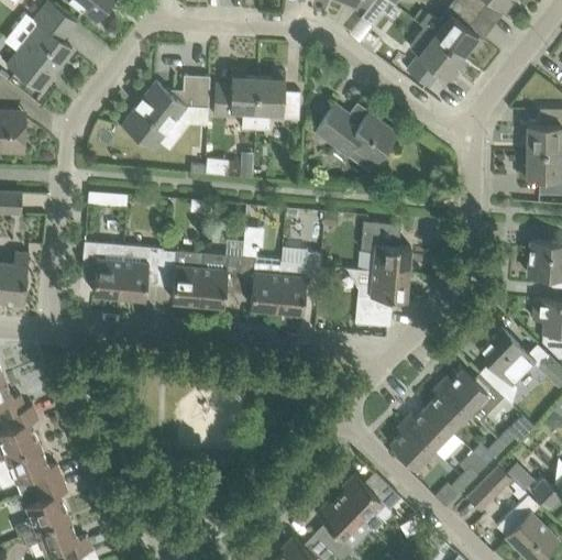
[(68,0),(96,21),(112,0),(68,0)]
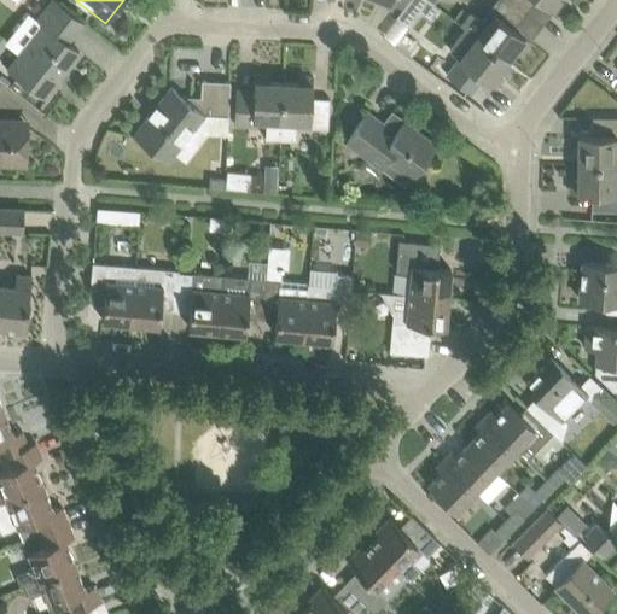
[(412,0),(405,11),(397,21),(403,25),(409,29),(412,31),(423,16),(430,22),(440,11),(435,6),(425,0),(412,0)]
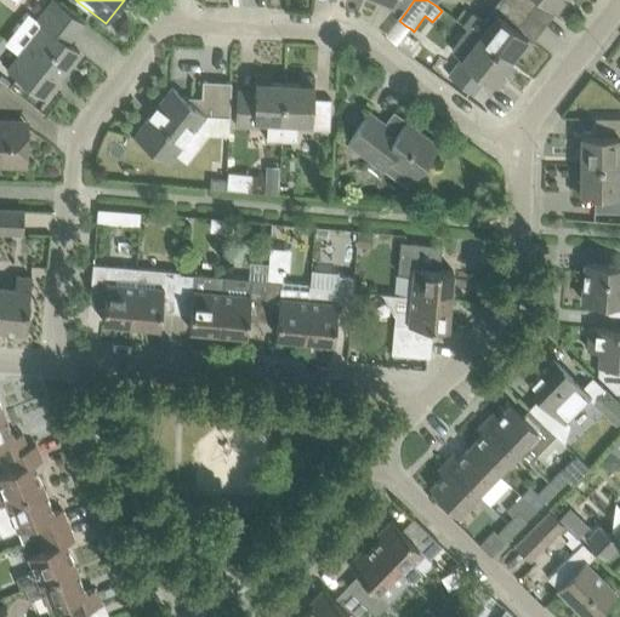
[(464,26),(461,27),(467,32),(473,36),(473,35),(510,63),(519,51),(525,55),(534,45),(533,44),(517,32),(529,17),(507,0),(501,0),(491,13),(483,23),(472,15),(464,26)]
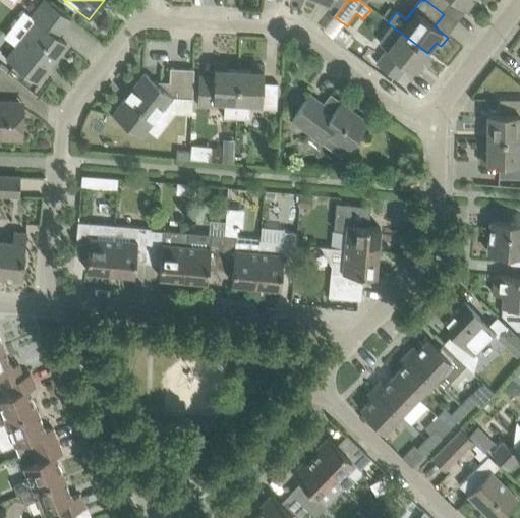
[(425,0),(444,14),(454,1),(467,12),(474,3),(470,0),(425,0)]
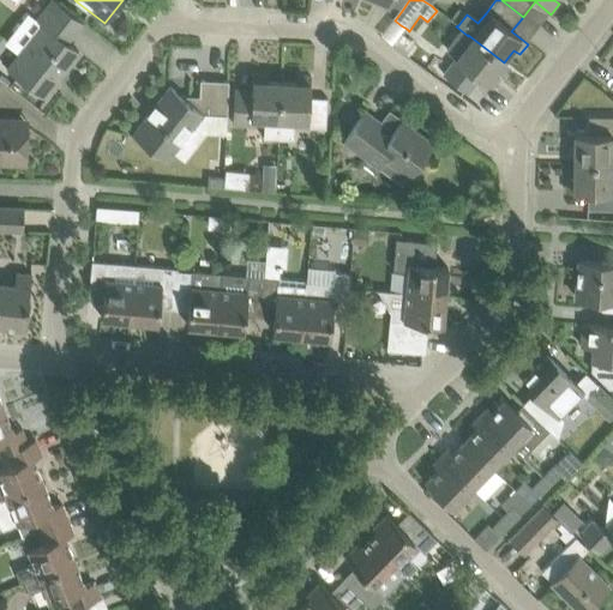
[(68,47),(84,25),(55,2),(37,24),(44,30),(12,73),(46,100),(79,55),(68,47)]
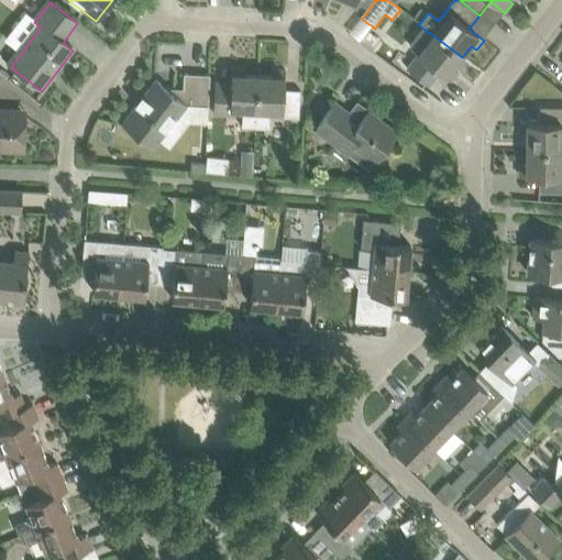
[(419,57),(408,72),(429,88),(440,74),(451,83),(459,73),(453,69),(462,57),(429,32),(429,33),(423,29),(411,44),(410,48),(411,52),(419,57)]
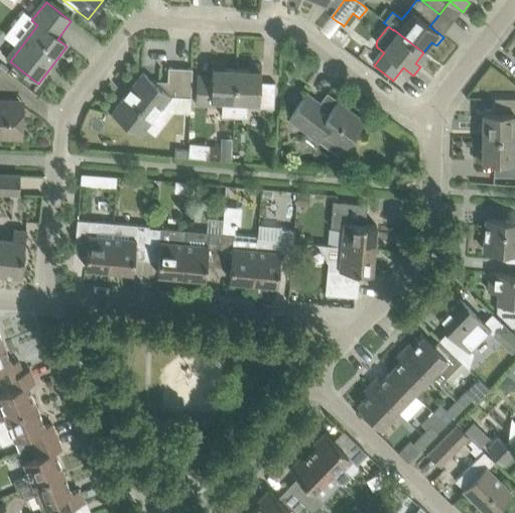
[(352,40),(337,30),(330,40),(344,50),(352,40)]
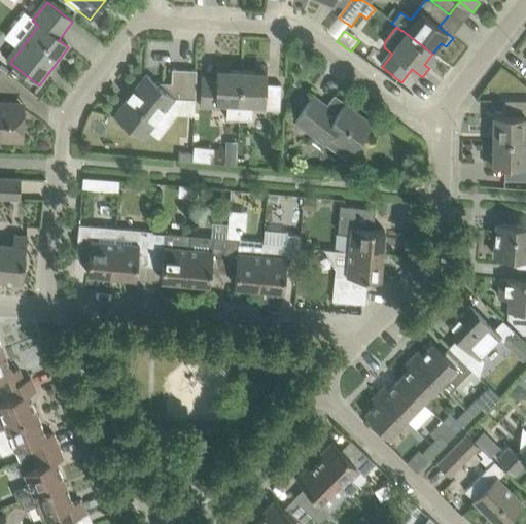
[(228,104),(226,119),(240,120),(242,73),(229,72),(230,66),(218,66),(217,83),(202,83),(201,109),(215,110),(215,103),(228,104)]
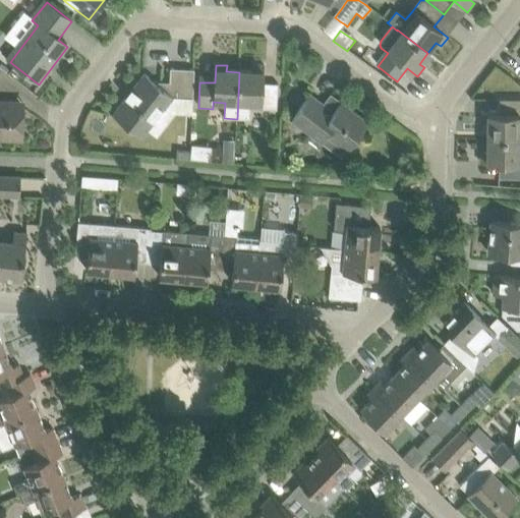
[(262,106),(262,110),(277,111),(279,85),(265,85),(265,67),(253,67),(253,73),(239,72),(237,119),(249,119),(250,106),(262,106)]
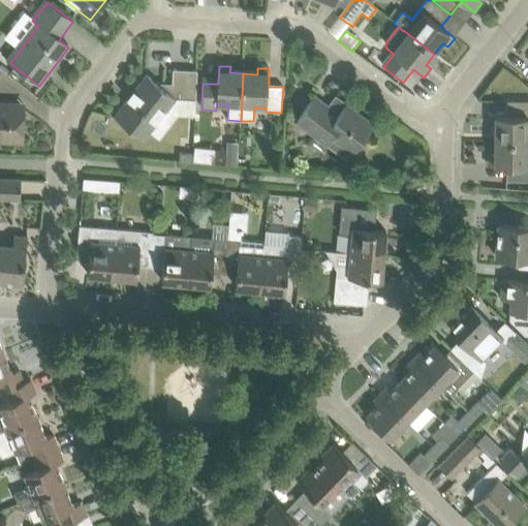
[(115,119),(145,142),(157,126),(177,100),(196,101),(197,73),(174,71),(173,86),(157,85),(148,78),(115,119)]
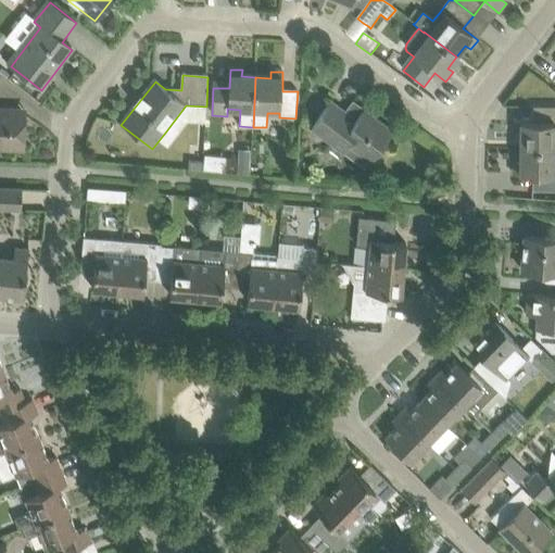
[(331,103),(312,129),(344,154),(350,147),(371,163),(391,137),(377,126),(379,123),(364,112),(356,123),(344,113),(331,103)]
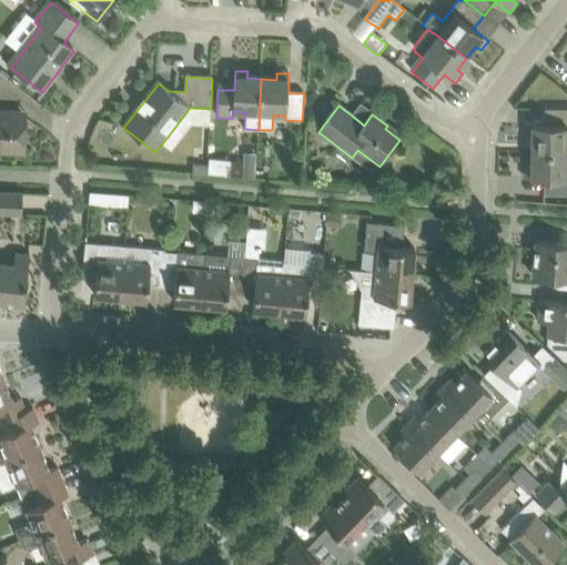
[(566,110),(546,111),(545,127),(526,127),(526,139),(533,139),(533,154),(566,154),(566,110)]
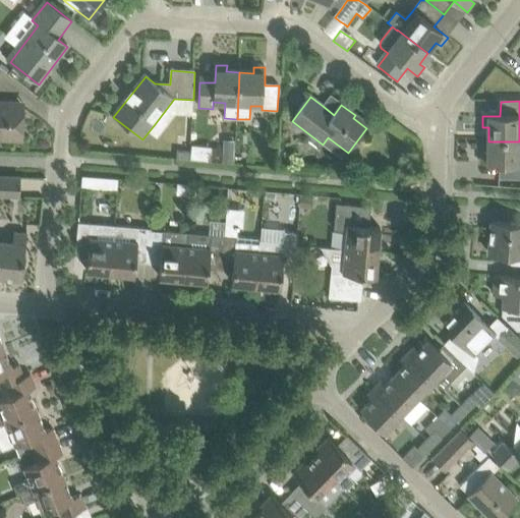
[(0,140),(22,141),(23,109),(0,108),(0,140)]
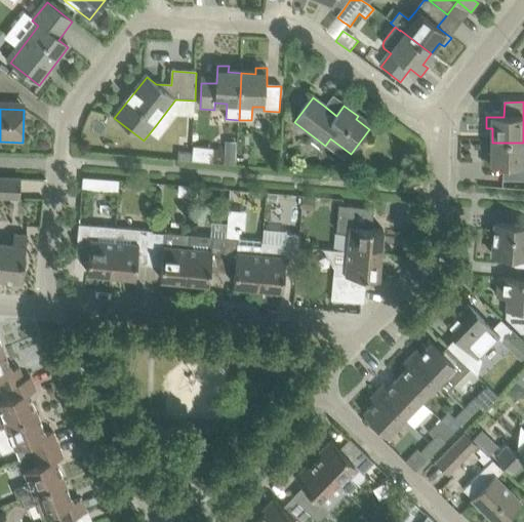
[(485,156),(485,167),(504,167),(504,182),(523,182),(523,143),(492,143),(491,156),(485,156)]
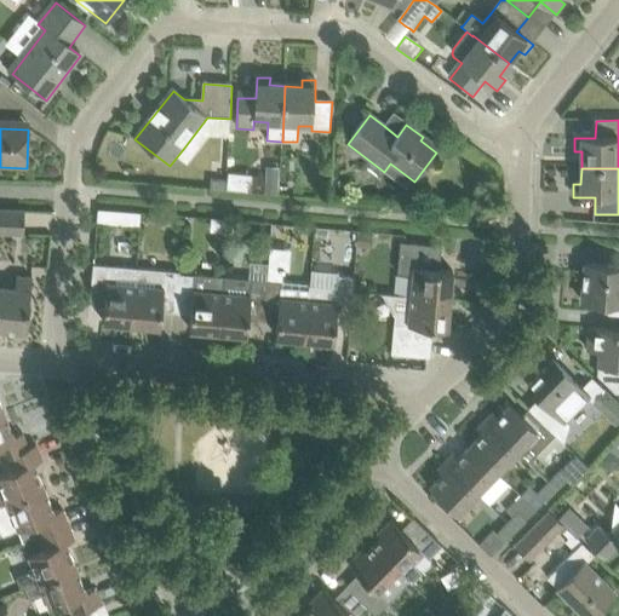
[(228,176),(227,190),(247,190),(248,176),(228,176)]
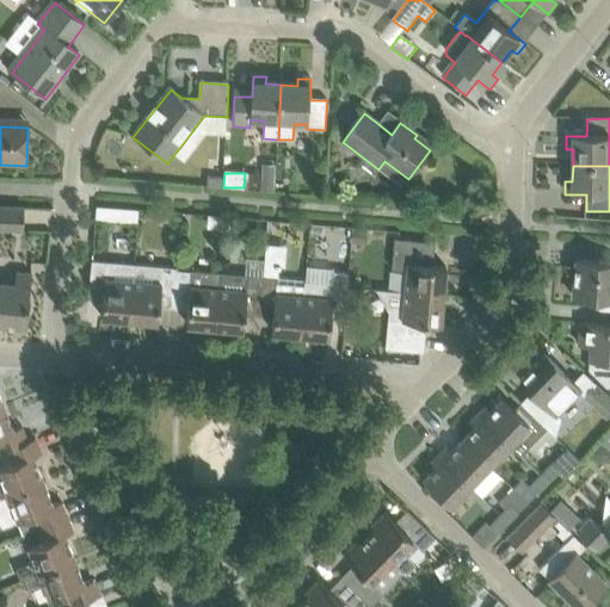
[(223,180),(208,179),(208,189),(223,190),(223,180)]
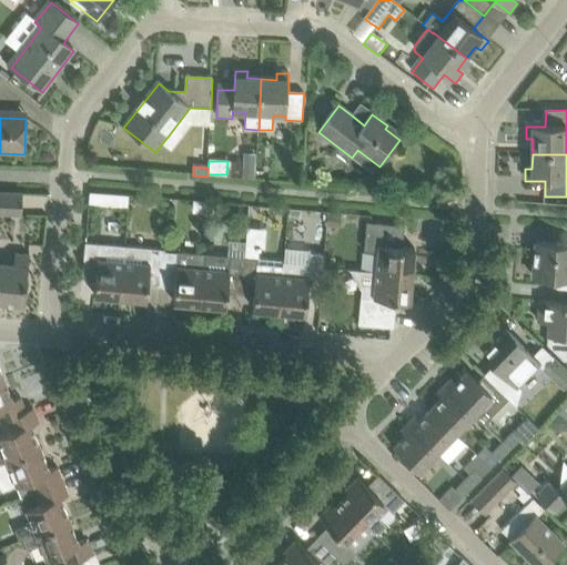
[(0,215),(22,218),(23,195),(0,193),(0,215)]
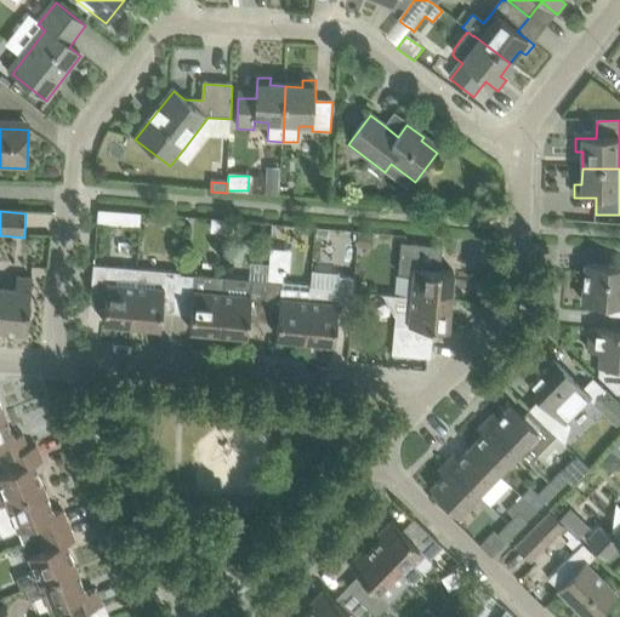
[(98,211),(97,227),(111,227),(112,212),(98,211)]
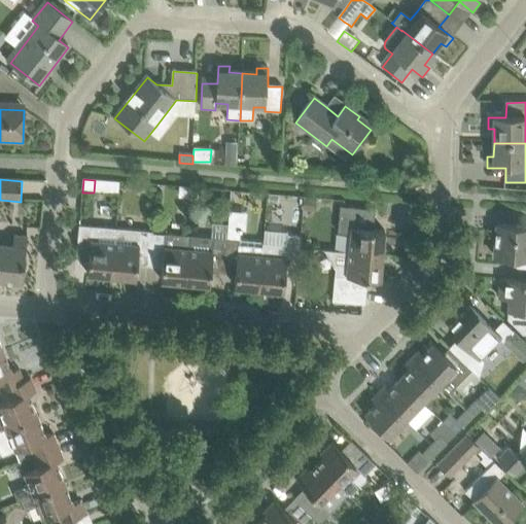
[(179,187),(178,198),(193,200),(194,188),(179,187)]
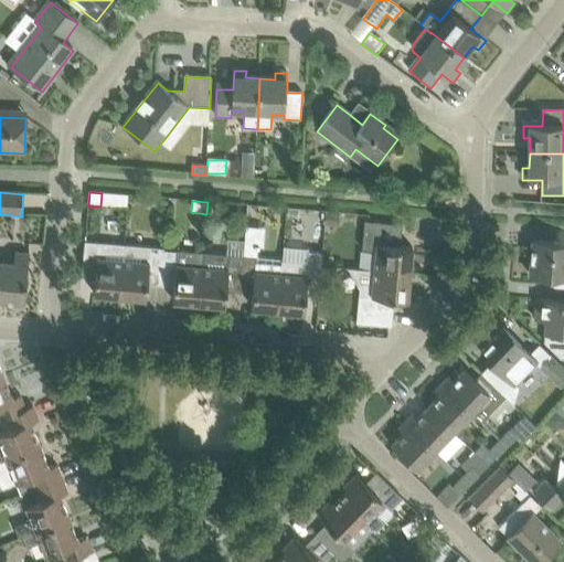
[(339,214),(327,213),(326,224),(338,225),(339,214)]
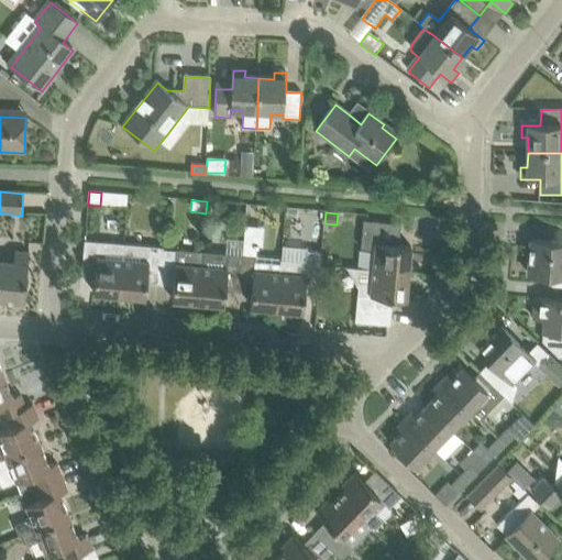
[(364,222),(361,251),(376,252),(374,271),(409,274),(411,249),(399,248),(400,226),(364,222)]
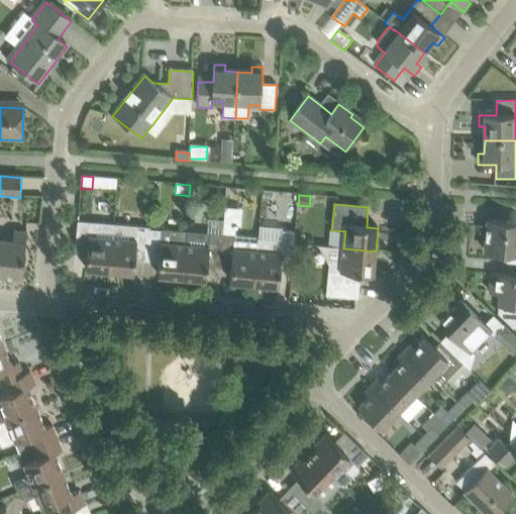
[(223,236),(220,270),(231,271),(230,283),(256,285),(260,239),(259,239),(235,237),(236,227),(241,228),(242,210),(224,209),(223,221),(222,236),(223,236)]
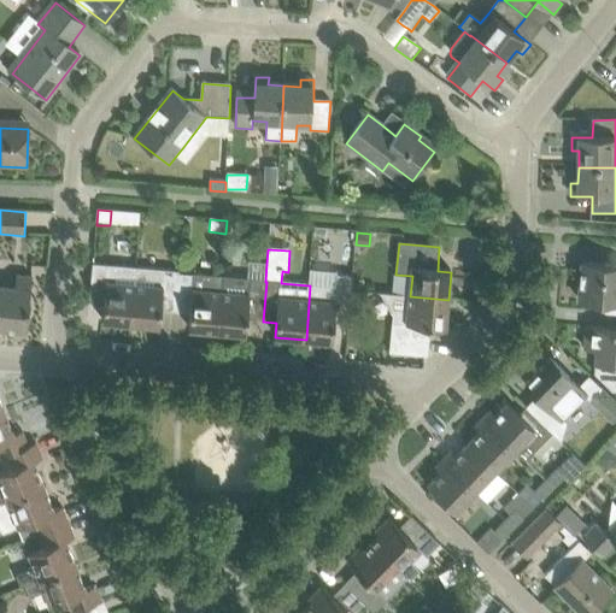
[(104,307),(103,322),(132,324),(135,269),(93,265),(89,306),(104,307)]
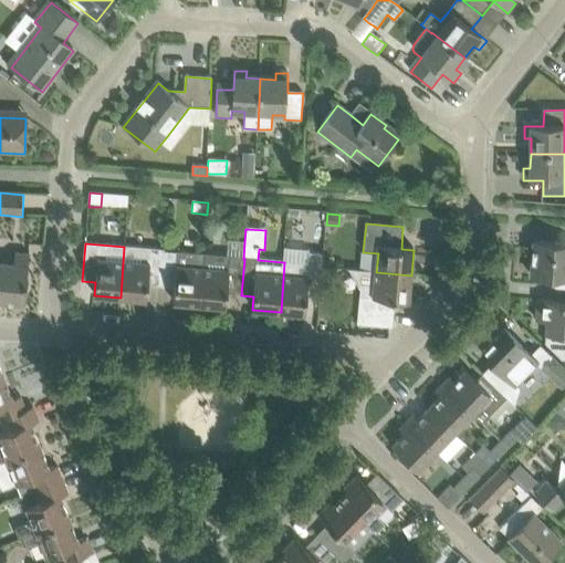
[(564,246),(534,243),(531,277),(555,279),(555,289),(564,289),(564,246)]
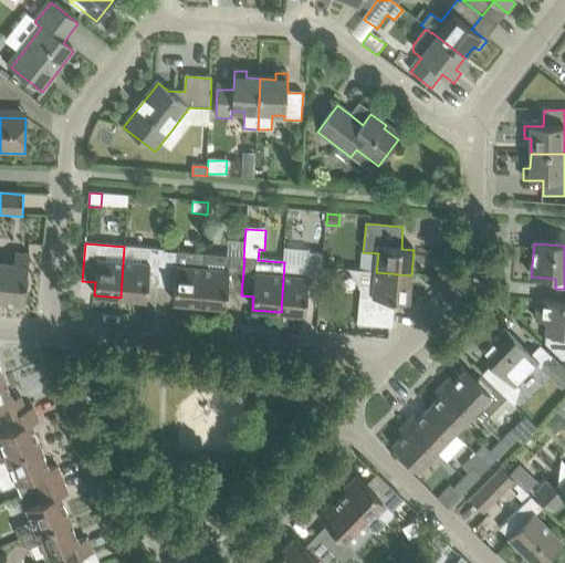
[(161,289),(165,252),(165,249),(124,247),(121,298),(147,300),(148,287),(161,289)]
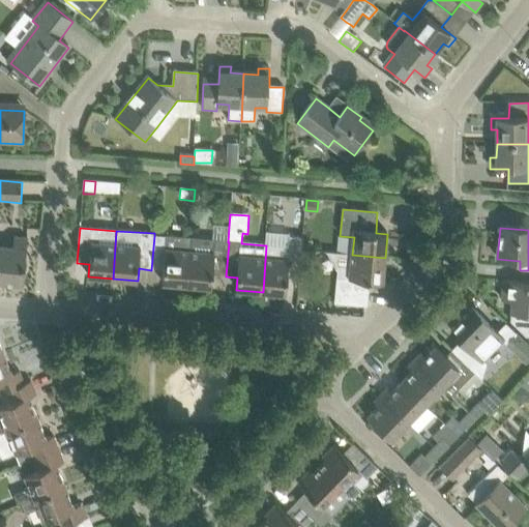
[(190,252),(189,252),(190,238),(166,235),(166,237),(154,236),(151,270),(164,271),(163,284),(187,286),(190,252)]
